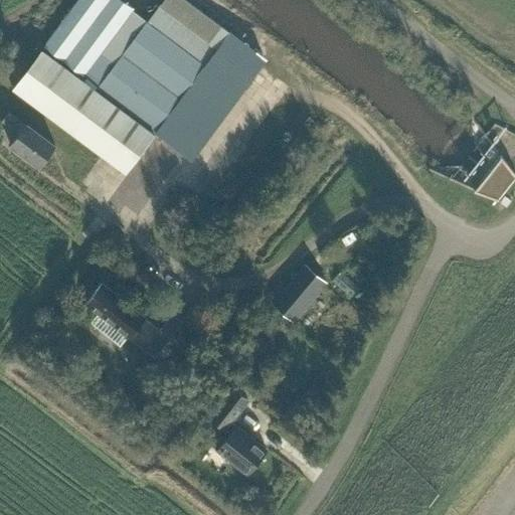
[(122,0),(76,0),(14,88),(124,175),(204,66),(230,31),(189,0),(163,0),(159,5),(156,3),(152,8),(155,11),(147,20),(133,10),(134,9),(122,0)]
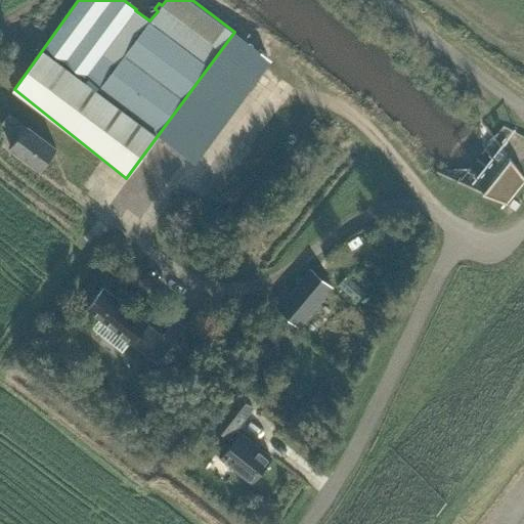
[(10,113),(2,124),(19,137),(11,148),(40,171),(56,149),(10,113)]
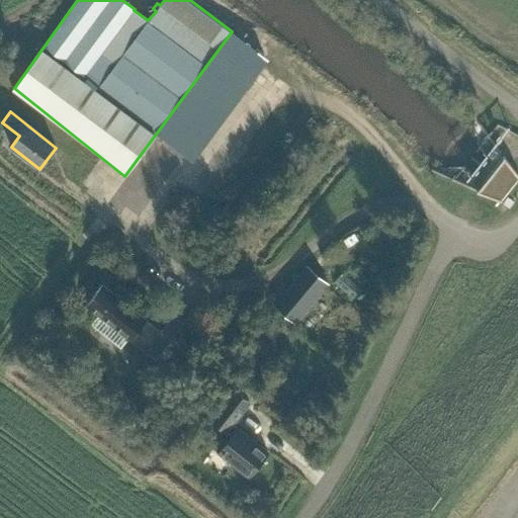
[(478,188),(477,191),(487,195),(491,196),(501,201),(517,179),(517,173),(513,168),(512,166),(504,156),(503,157),(478,188)]
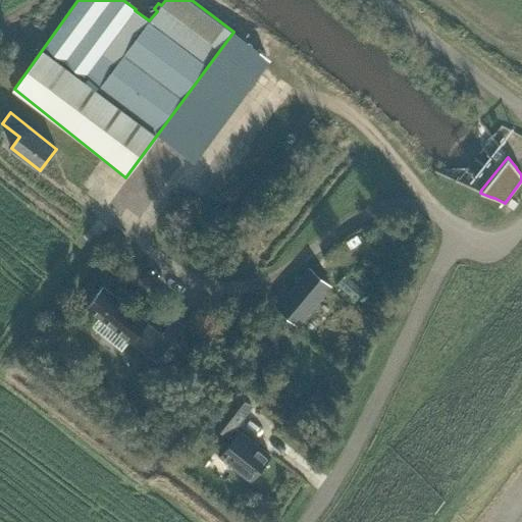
[(277,306),(299,324),(331,288),(309,269),(277,306)]
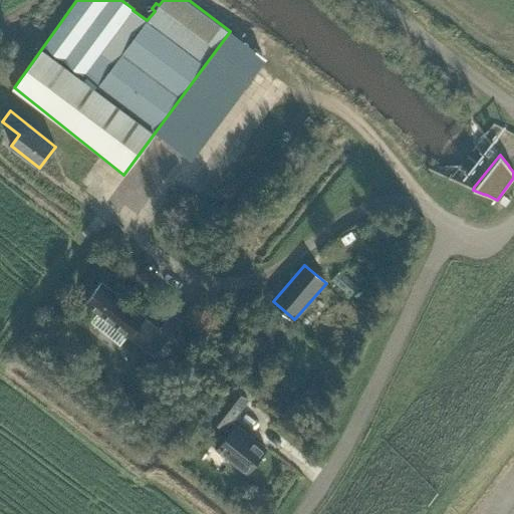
[(353,271),(341,277),(353,297),(364,291),(353,271)]
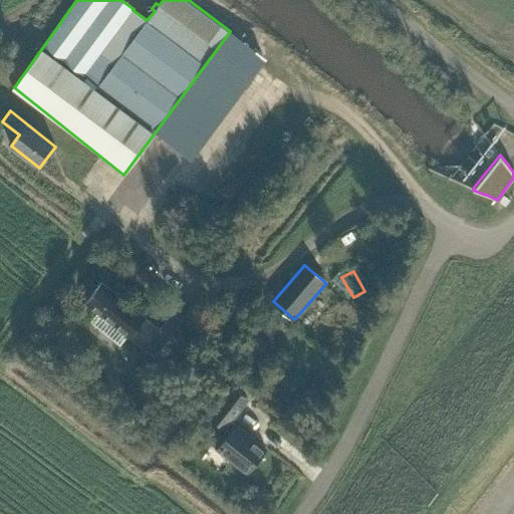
[(88,299),(86,302),(99,312),(91,321),(121,344),(129,335),(156,356),(171,337),(147,318),(147,316),(102,281),(96,289),(91,290),(87,295),(88,299)]
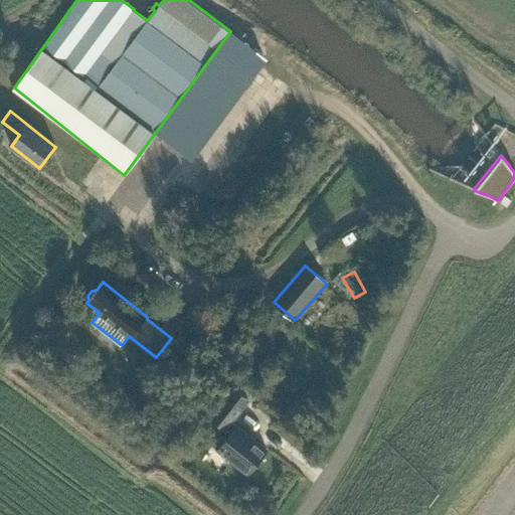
[(234,387),(217,409),(231,419),(247,398),(238,391),(234,388),(234,387)]
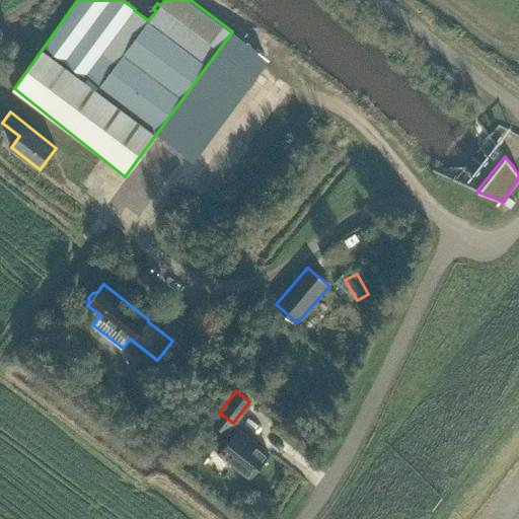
[(219,413),(213,421),(233,437),(220,453),(249,476),(269,451),(240,428),(233,423),(219,413)]
